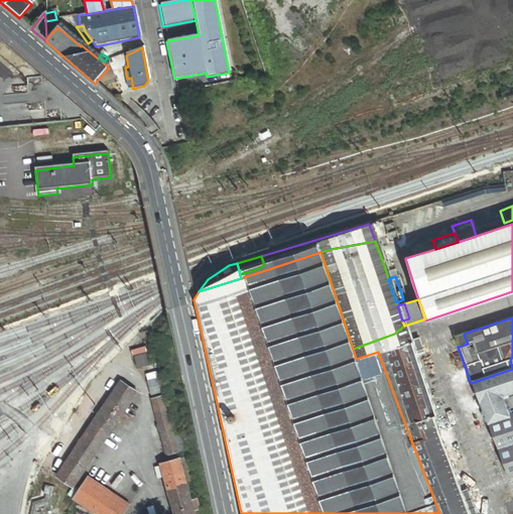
[(409,340),(404,326),(394,334),(353,349),(356,359),(378,352),(383,350),(409,341),(409,340)]
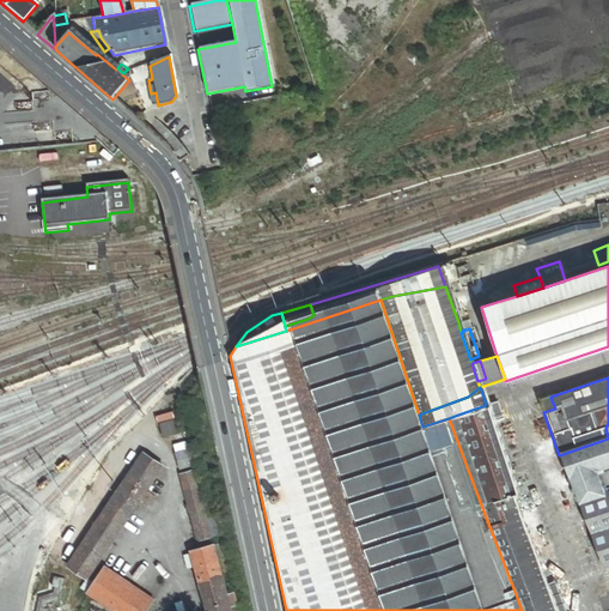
[(555,409),(550,397),(539,400),(543,412),(555,409)]
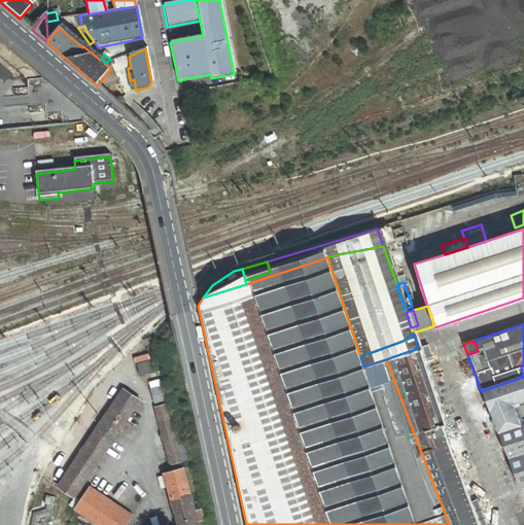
[(428,353),(425,345),(418,347),(418,348),(421,356),(428,353)]
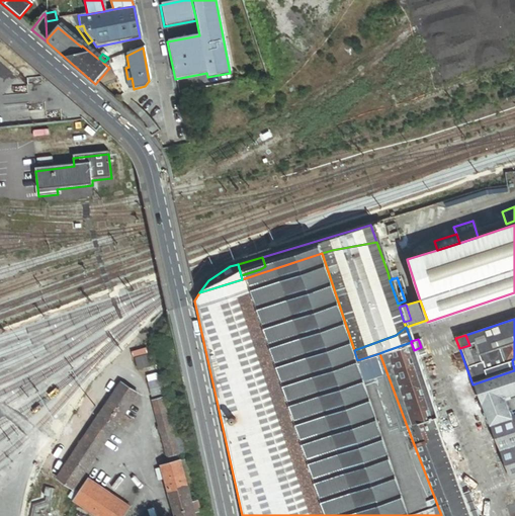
[(414,350),(411,342),(384,351),(411,425),(432,418),(437,417),(416,356),(414,350)]
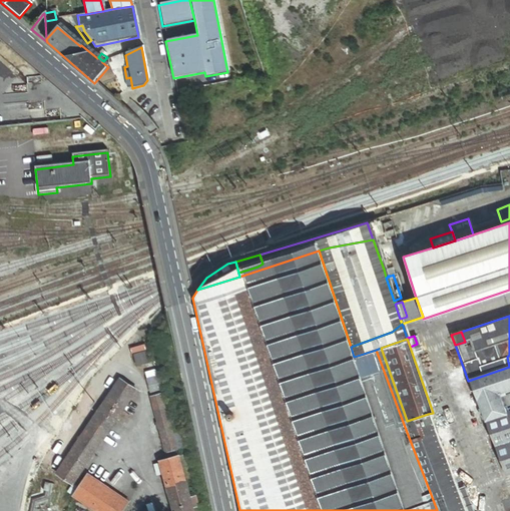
[(417,344),(410,347),(412,353),(420,351),(417,344)]
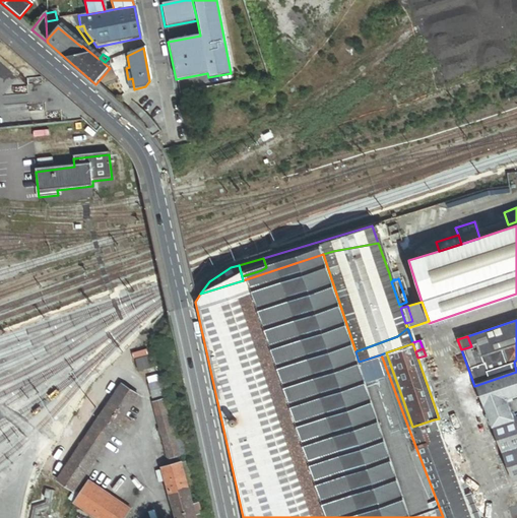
[(386,352),(381,354),(408,428),(412,427),(386,352)]
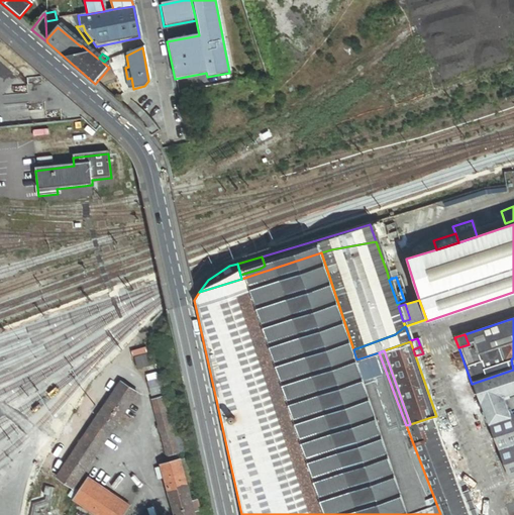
[(136,370),(147,366),(143,354),(132,357),(136,370)]
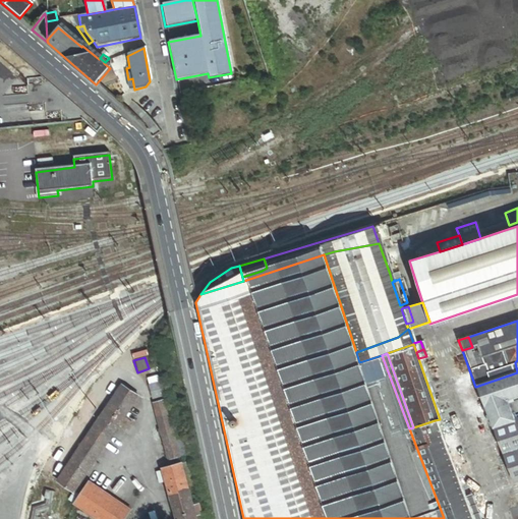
[(517,372),(475,387),(483,407),(517,397),(517,396),(517,372)]
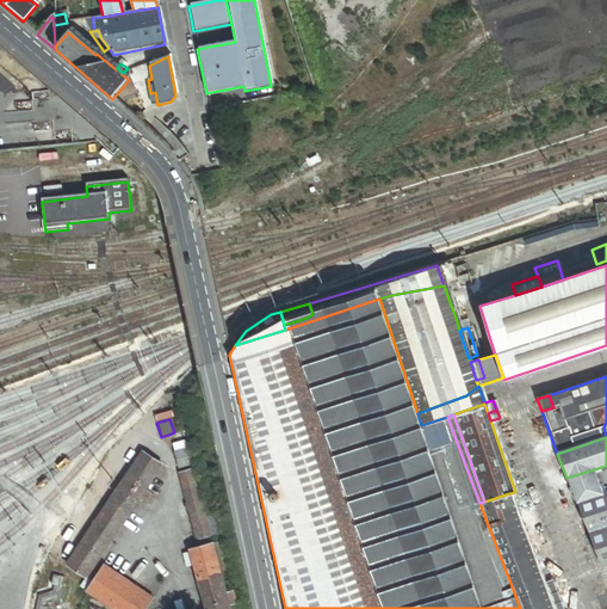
[(174,451),(189,448),(186,438),(172,443),(174,451)]
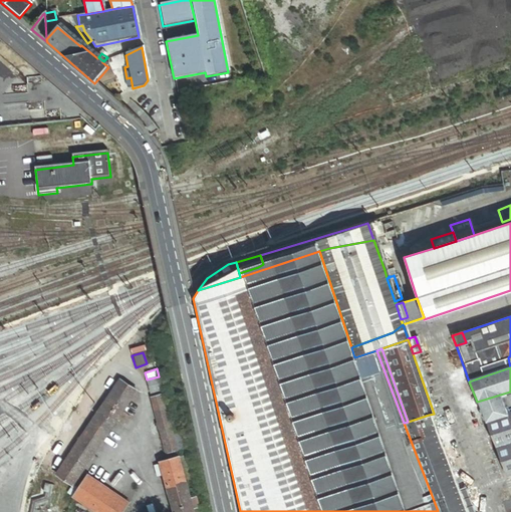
[(162,390),(159,376),(147,379),(150,393),(162,390)]
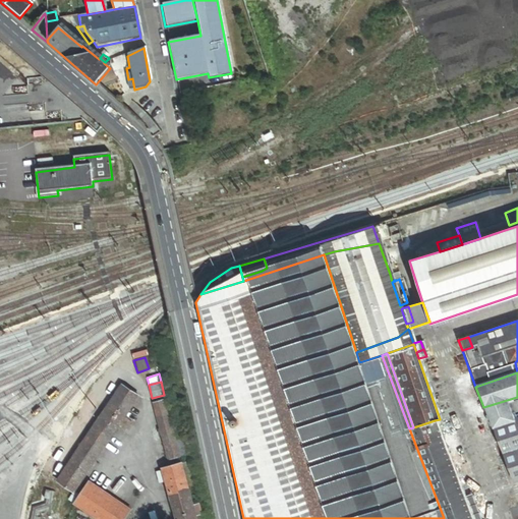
[(72,491),(75,485),(136,396),(120,386),(55,481),(71,492),(72,491)]
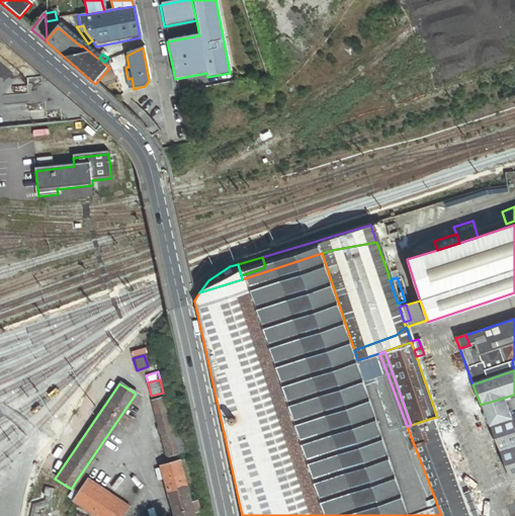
[(514,398),(514,395),(481,405),(489,426),(510,419),(507,413),(514,411),(514,413),(514,412),(514,398)]
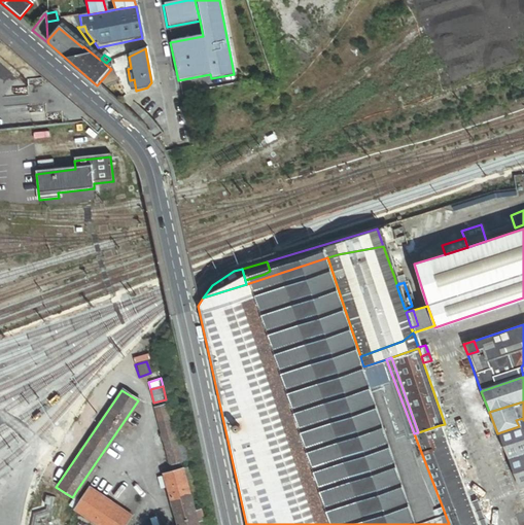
[(159,423),(169,420),(165,406),(154,409),(159,423)]
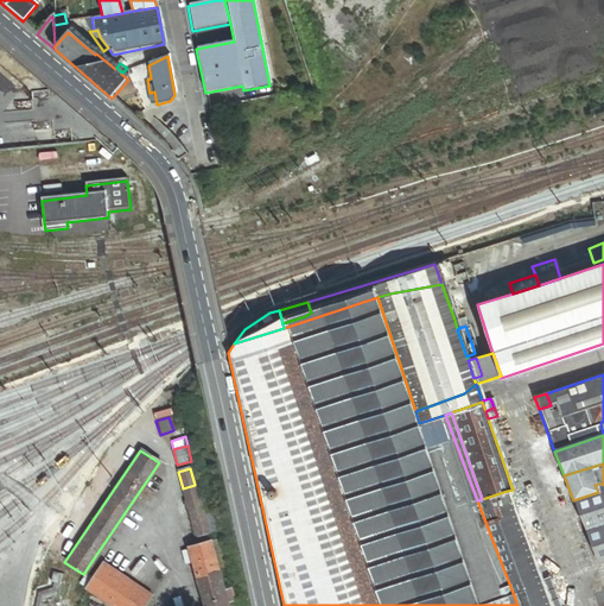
[(199,498),(195,485),(183,488),(197,537),(209,534),(199,498)]
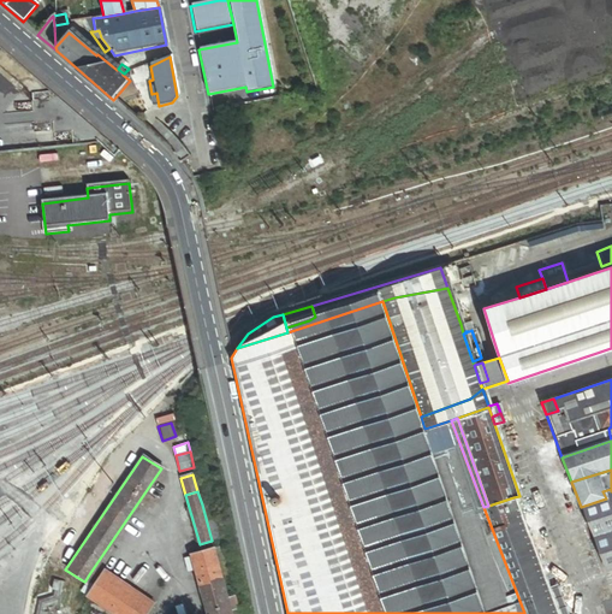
[(611,496),(606,499),(581,507),(593,538),(611,531),(611,496)]
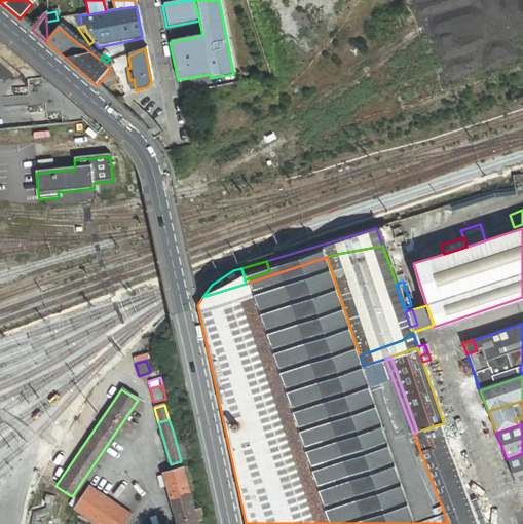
[(413,433),(448,523),(477,523),(469,501),(439,424),(417,432),(413,433)]
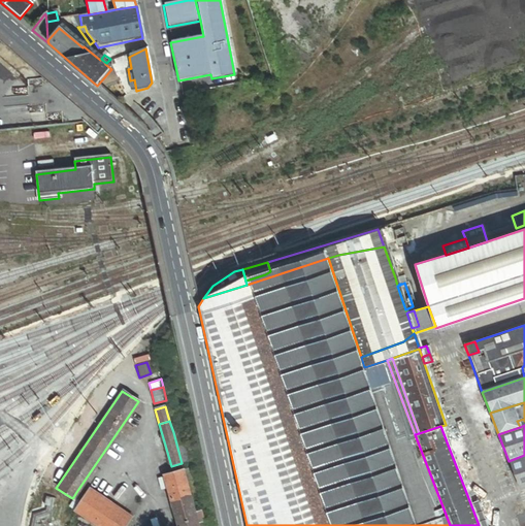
[(182,430),(173,432),(182,463),(190,461),(182,430)]
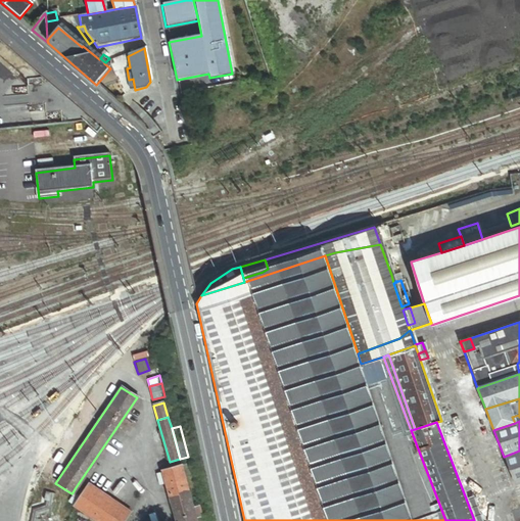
[(519,482),(519,451),(504,457),(514,484),(519,482)]
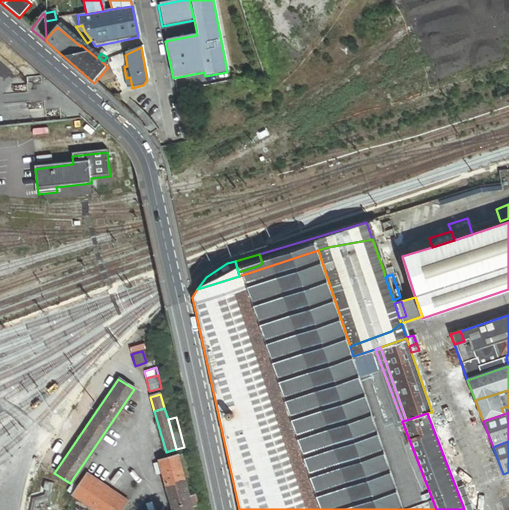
[(185,453),(177,456),(184,482),(192,479),(185,453)]
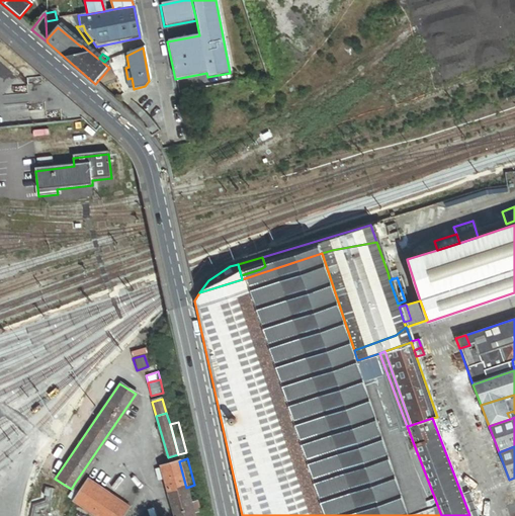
[(186,488),(179,461),(161,466),(162,469),(165,480),(174,515),(192,510),(191,504),(186,488)]
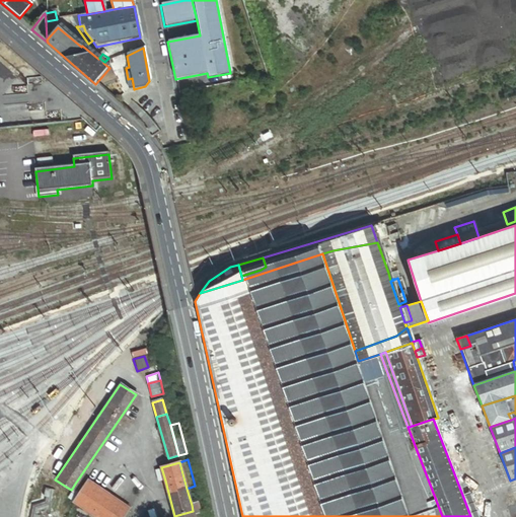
[(165,481),(162,470),(154,472),(156,483),(165,481)]
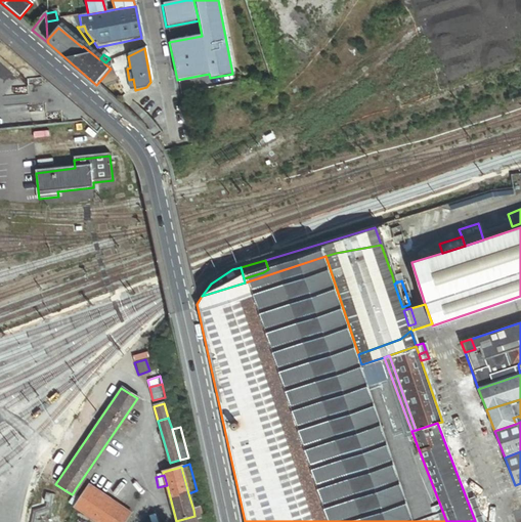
[(83,492),(76,488),(73,493),(74,494),(79,497),(73,507),(94,521),(123,521),(129,514),(87,485),(83,492)]
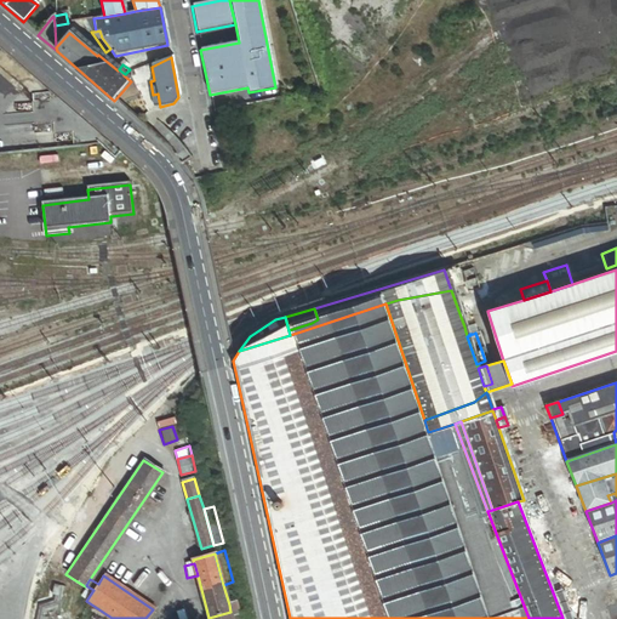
[(62,589),(51,585),(50,595),(51,595),(50,601),(34,607),(32,618),(44,618),(41,618),(43,613),(57,608),(62,589)]
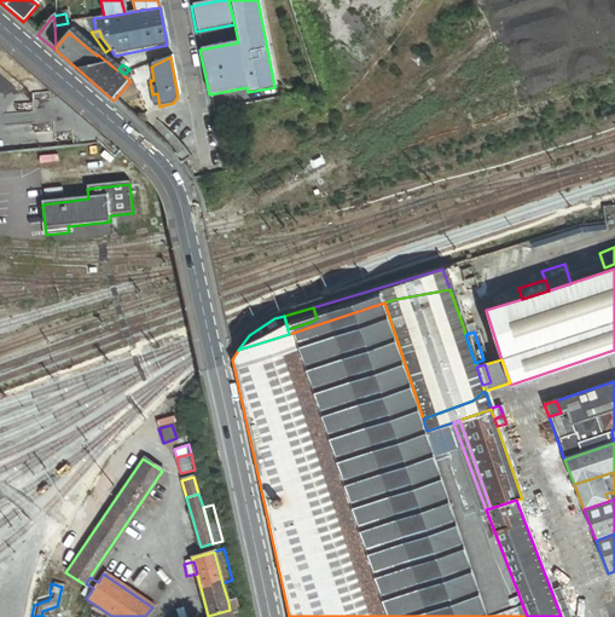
[(80,595),(86,599),(93,588),(87,584),(80,595)]
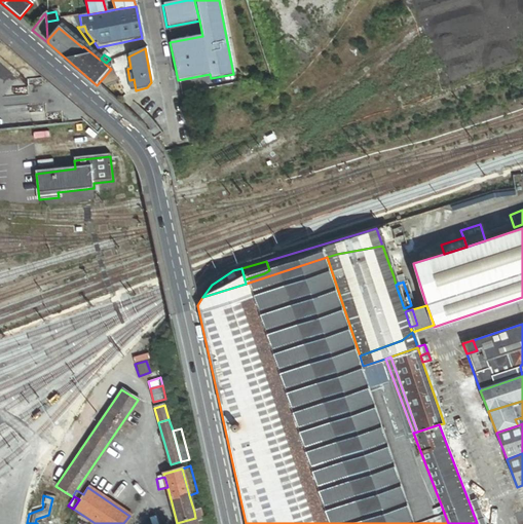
[(484,523),(476,499),(469,501),(477,523),(484,523)]
